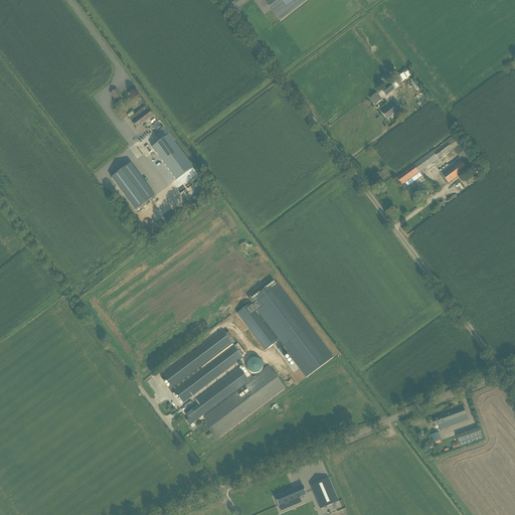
[(263,0),(281,21),(308,0),(263,0)]
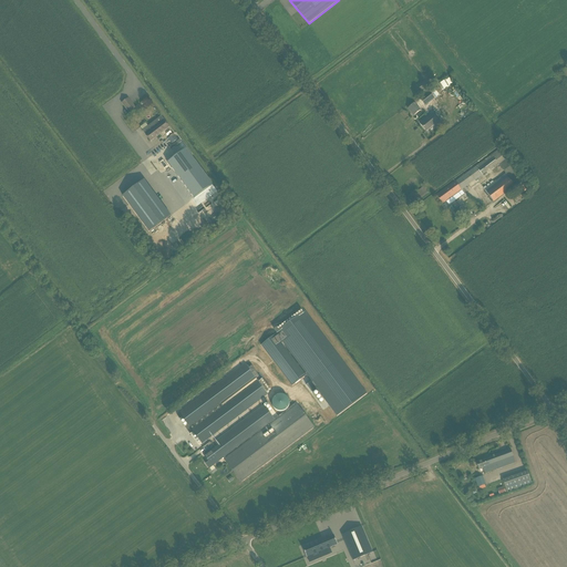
[(437,84),(441,91),(454,84),(451,78),(437,84)]
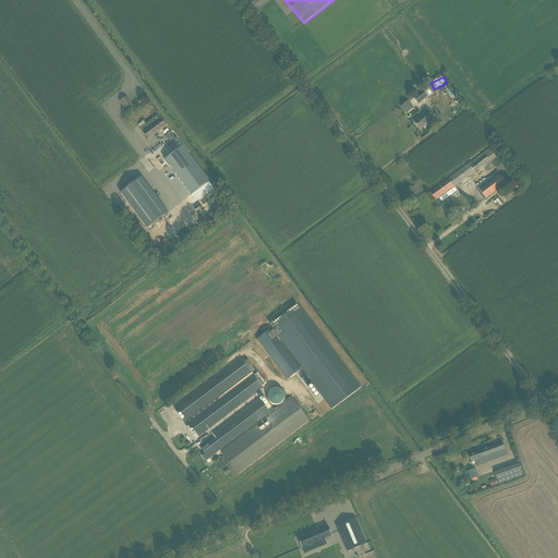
[(411,86),(416,93),(425,86),(420,79),(411,86)]
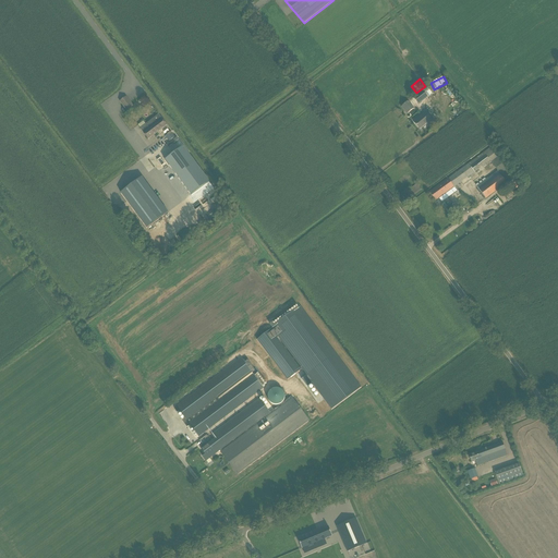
[(423,89),(413,96),(420,104),(428,96),(423,89)]
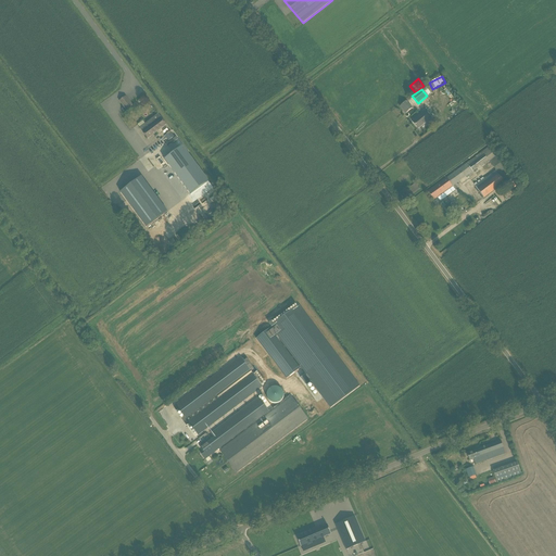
[(119,101),(126,110),(133,105),(126,97),(119,101)]
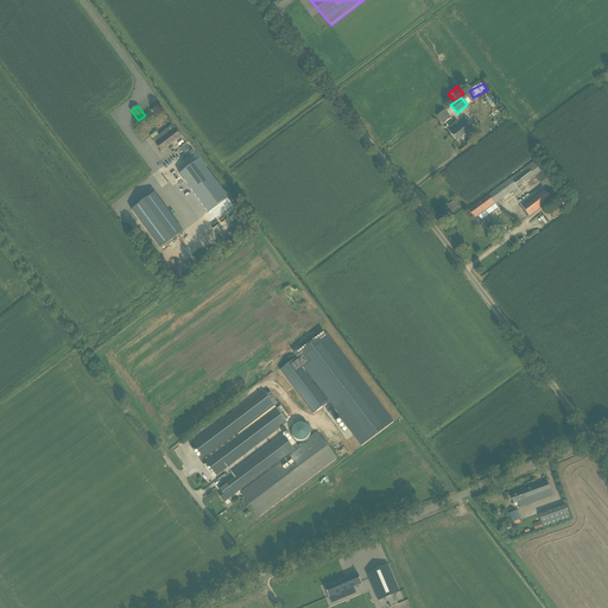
[(445,112),(437,116),(443,124),(450,119),(445,112)]
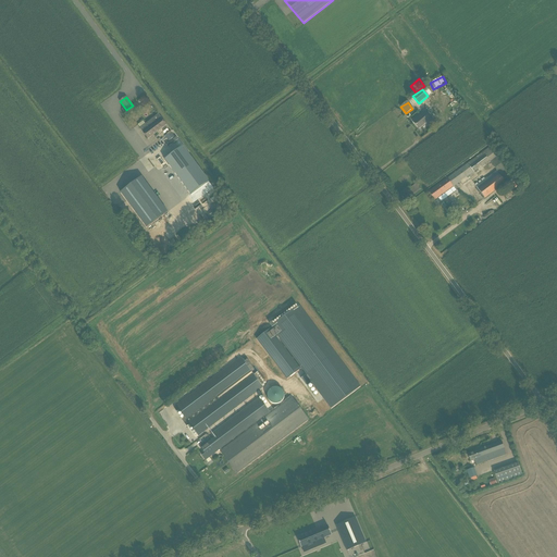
[(424,113),(413,122),(419,130),(431,120),(424,113)]
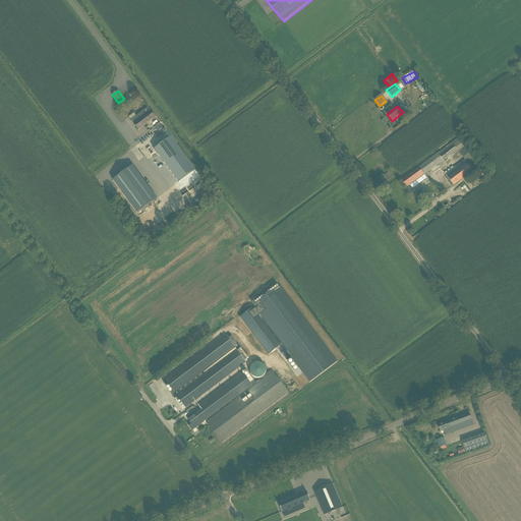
[(130,120),(138,130),(156,117),(150,110),(148,107),(130,120)]
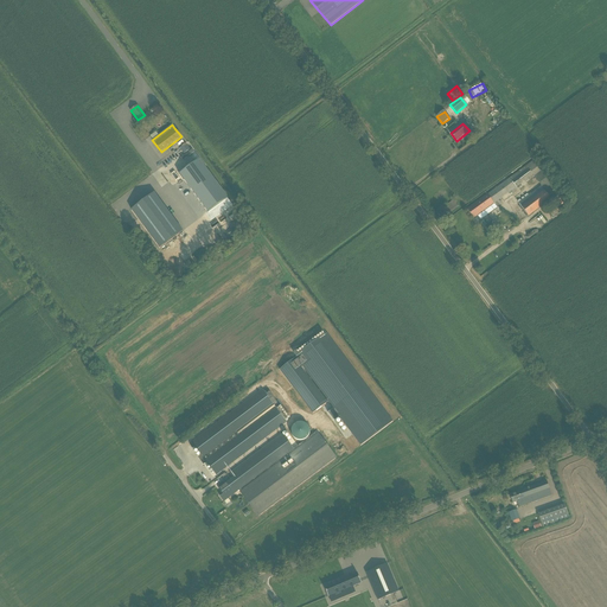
[(180,148),(184,154),(190,149),(186,144),(180,148)]
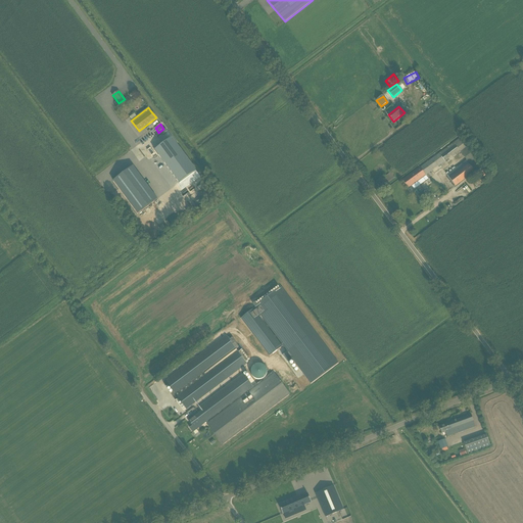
[(172,137),(154,150),(179,183),(196,171),(193,167),(184,153),(182,151),(177,145),(177,144),(172,137)]
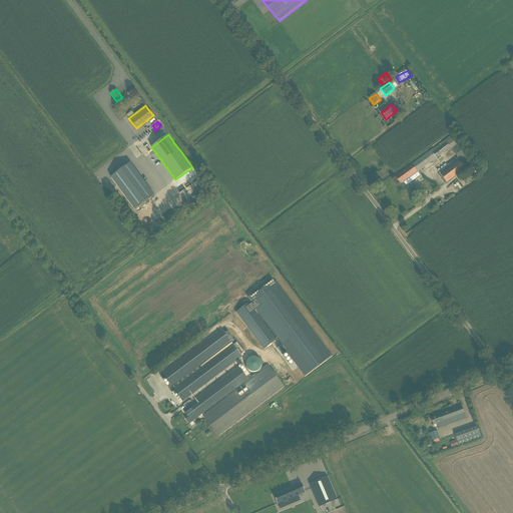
[(452,135),(412,165),(417,172),(444,152),(445,154),(451,149),(458,144),(452,135)]
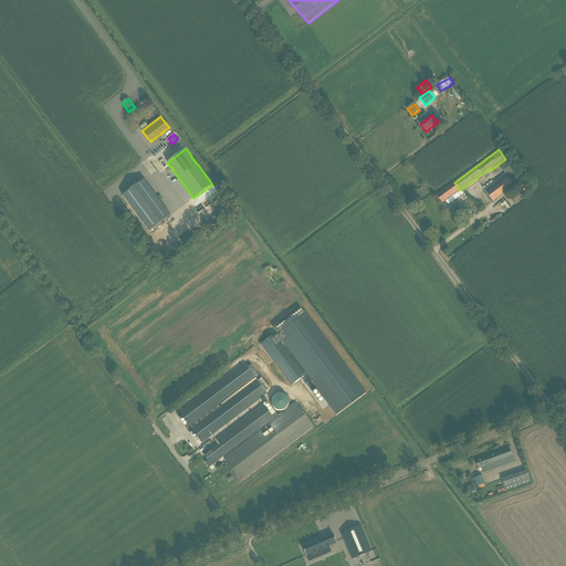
[(489,187),(484,189),(492,201),(496,198),(513,186),(510,181),(509,179),(507,177),(504,174),(500,178),(489,187)]
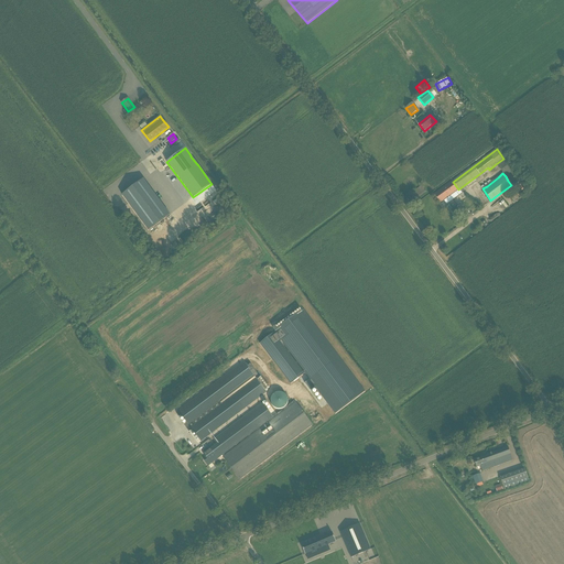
[(122,195),(149,231),(170,215),(143,179),(122,195)]
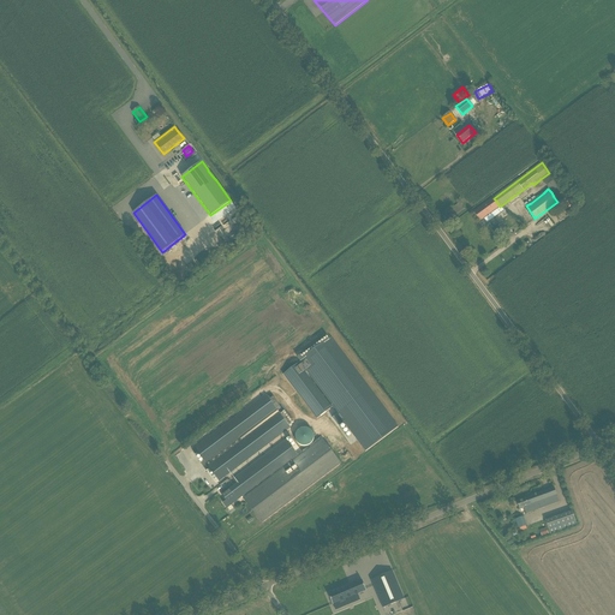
[(473,213),(481,221),(500,207),(494,198),(473,213)]
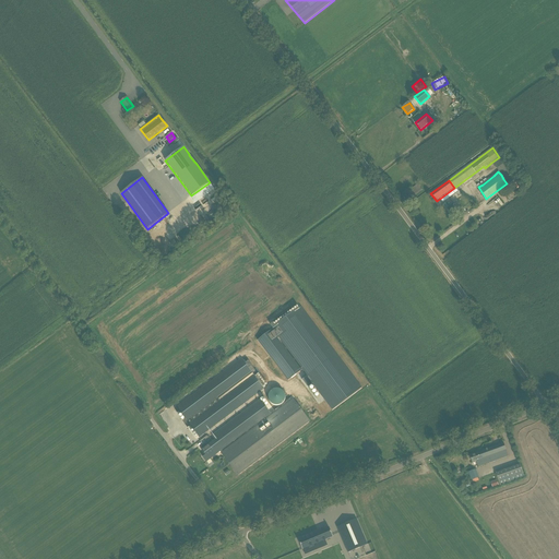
[(272,330),(258,341),(288,381),(302,370),(307,377),(302,380),(308,388),(312,384),(312,383),(333,409),(333,411),(363,389),(363,388),(301,307),(299,309),(297,305),(271,325),(273,329),(272,330)]
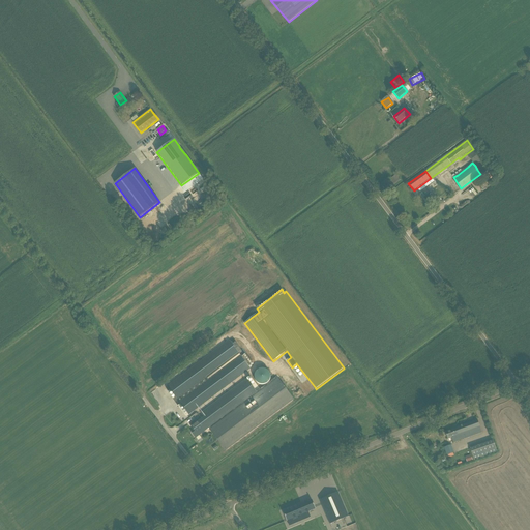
[(230,341),(168,386),(188,415),(252,367),(249,366),(254,364),(245,354),(244,355),(240,349),(241,348),(239,345),(236,343),(233,345),(230,341)]
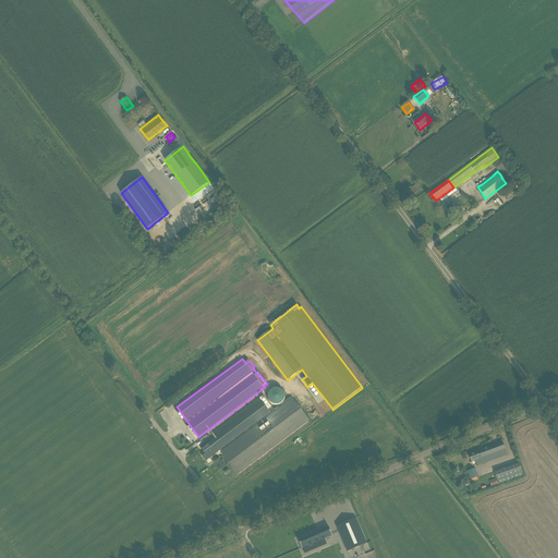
[(310,421),(290,398),(269,413),(258,399),(211,435),(215,439),(207,445),(205,443),(199,447),(205,455),(203,457),(206,461),(220,450),(238,475),(310,421)]
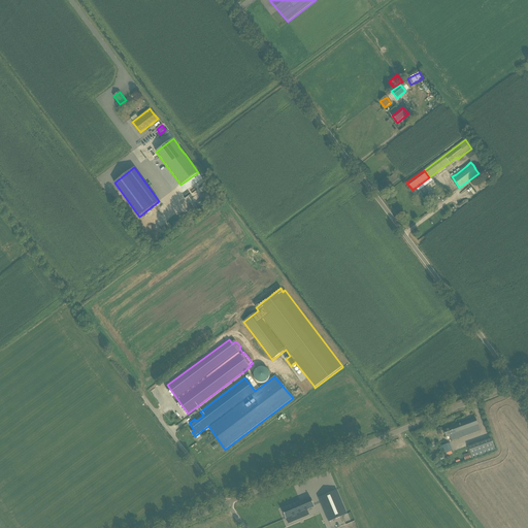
[(450,436),(452,441),(480,431),(475,419),(443,430),(447,438),(450,436)]
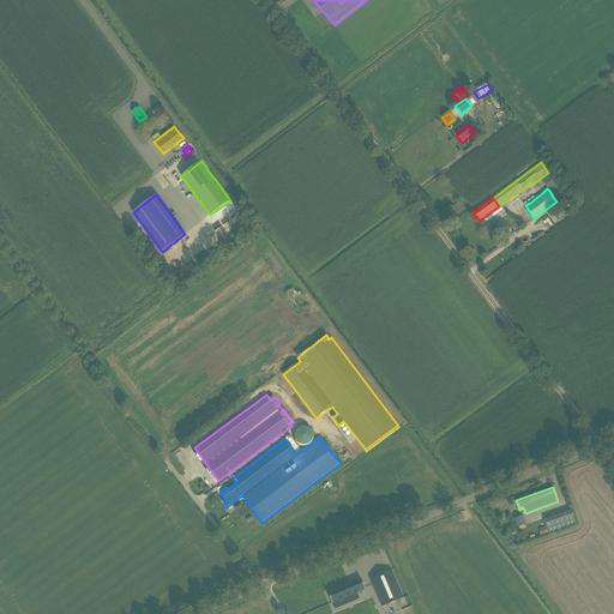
[(545,519),(551,534),(576,524),(571,511),(545,519)]
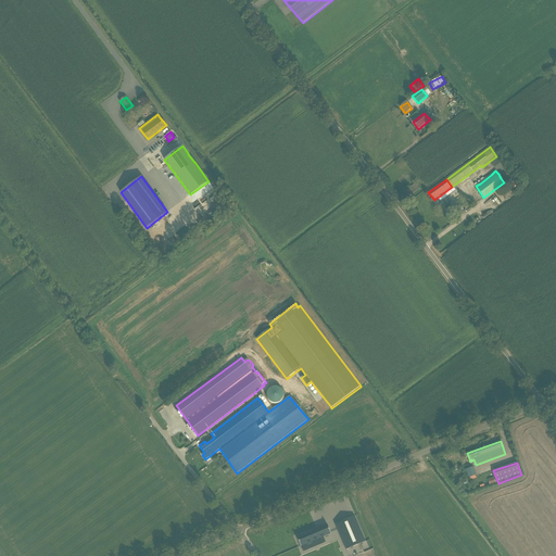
[(466,470),(468,478),(476,476),(472,467),(466,470)]
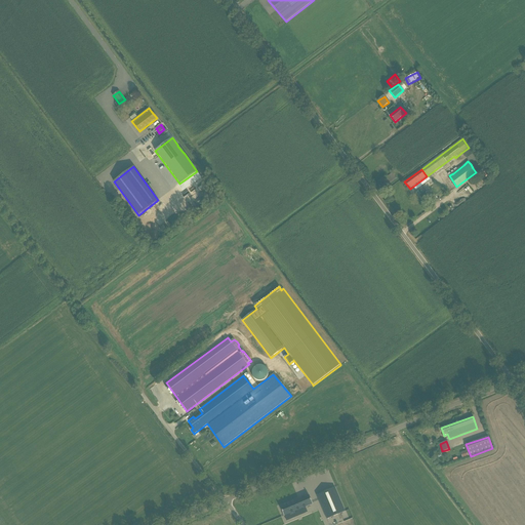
[(345,512),(335,487),(317,495),(327,519),(345,512)]
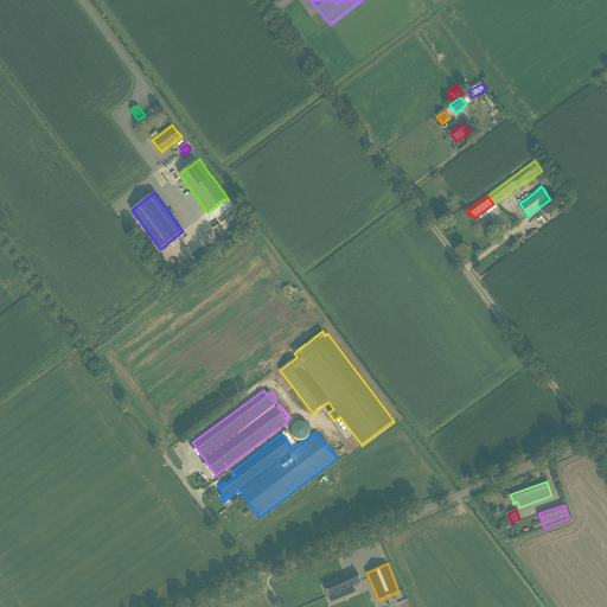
[(357,573),(324,587),(328,598),(334,594),(336,599),(343,596),(342,592),(362,583),(357,573)]
